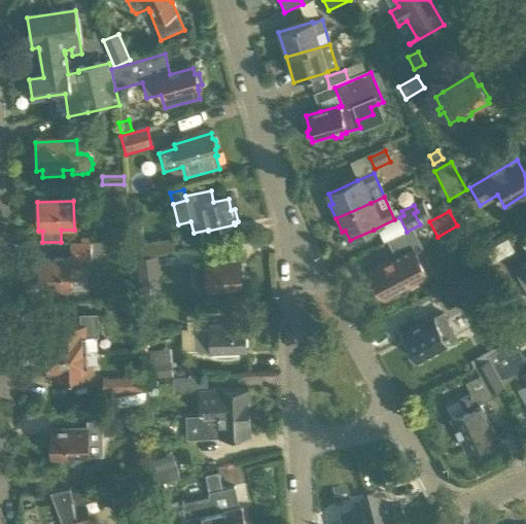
[(412,231),(388,243),(396,258),(370,273),(377,287),(375,290),(378,297),(382,298),(383,300),(415,283),(415,284),(428,277),(414,250),(420,247),(412,231)]
